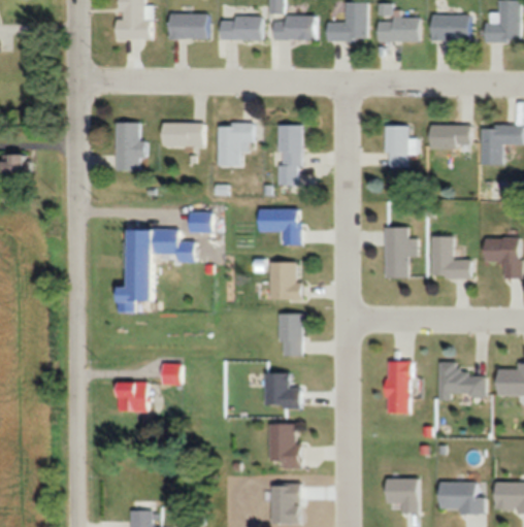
[(116,0),(116,39),(152,39),(152,4),(143,4),(142,0),(116,0)]
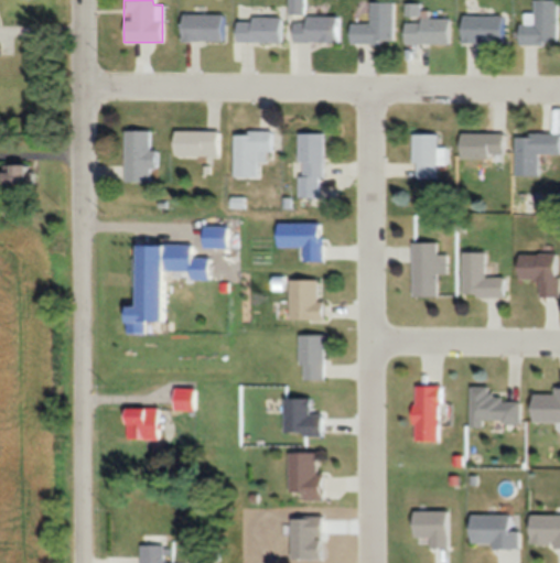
[(555,0),(530,0),(530,13),(517,13),(517,45),(555,45),(555,0)]
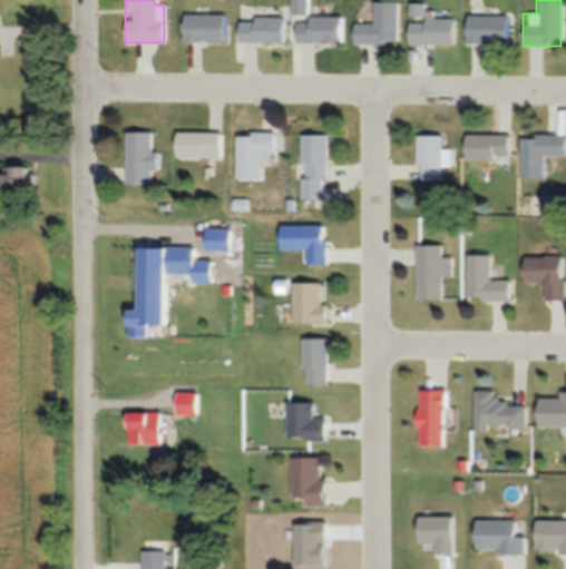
[(396,3),(369,3),(369,23),(352,23),(352,45),(396,45),(396,3)]
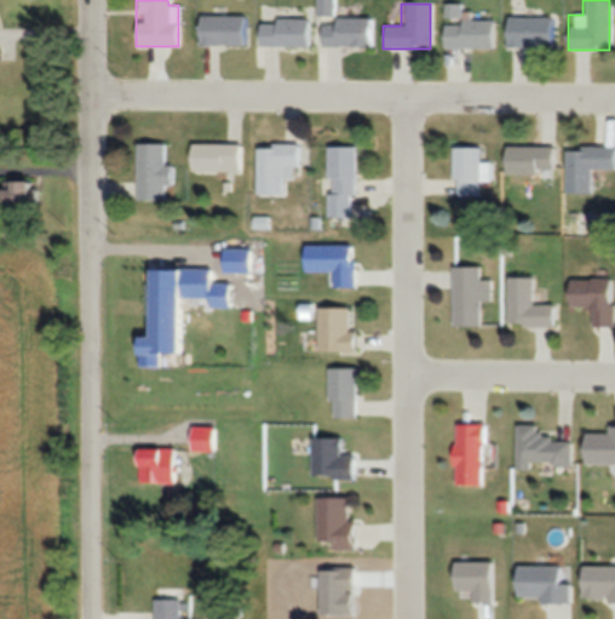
[(242,46),(242,16),(199,16),(199,46),(242,46)]
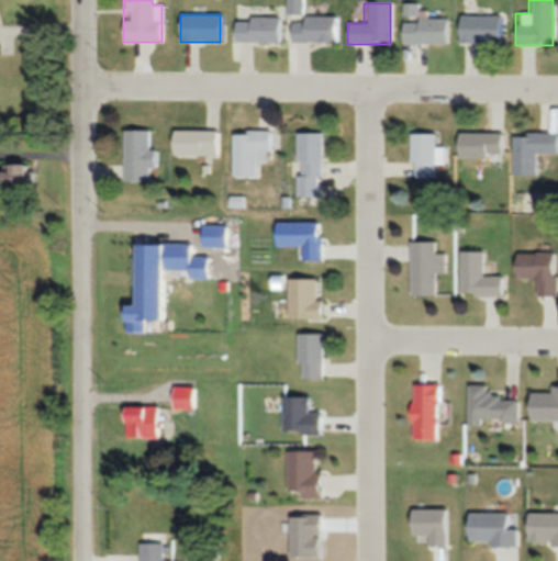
[(498,17),(458,17),(458,44),(498,44),(498,17)]
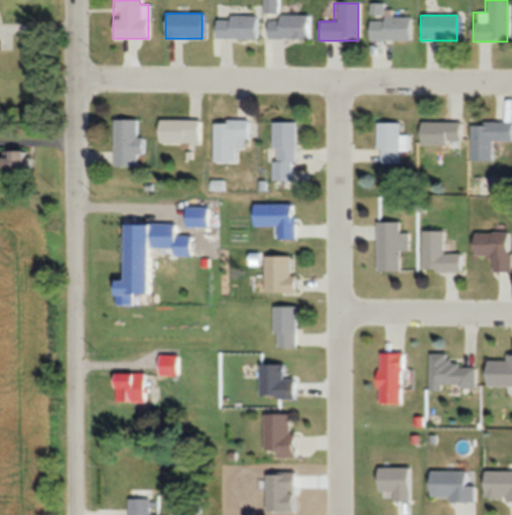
[(255,38),(255,16),(216,16),(216,38),(255,38)]
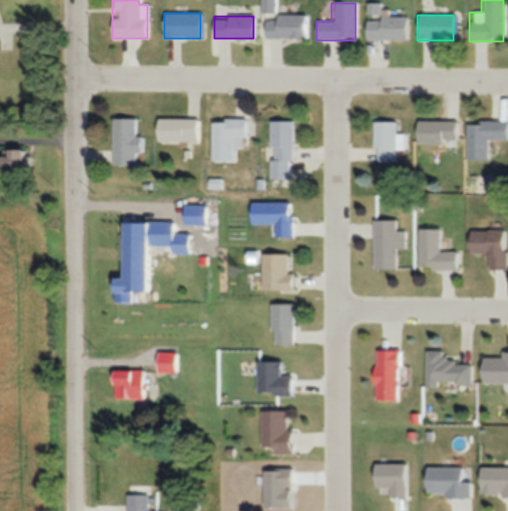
[(304,39),(304,17),(264,17),(264,39),(304,39)]
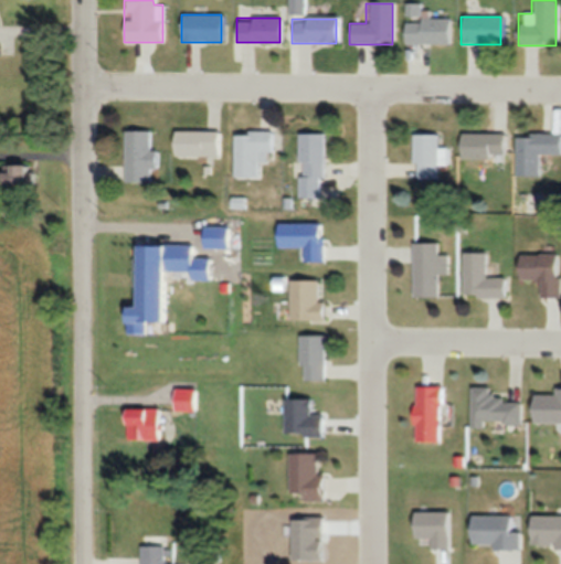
[(447,45),(448,21),(403,20),(403,45),(447,45)]
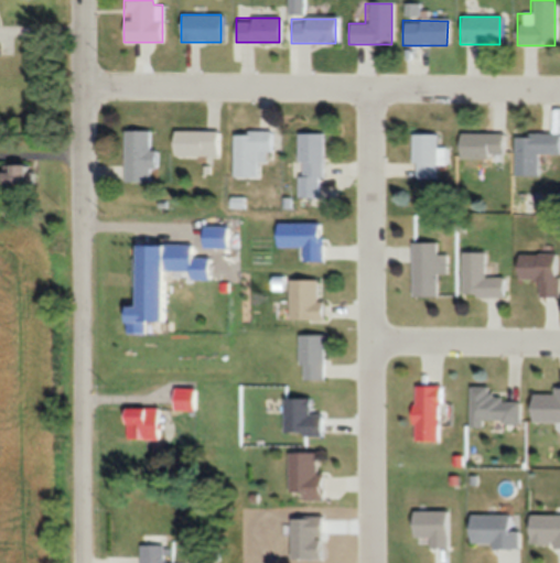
[(216,130),(173,130),(173,157),(216,157),(216,130)]
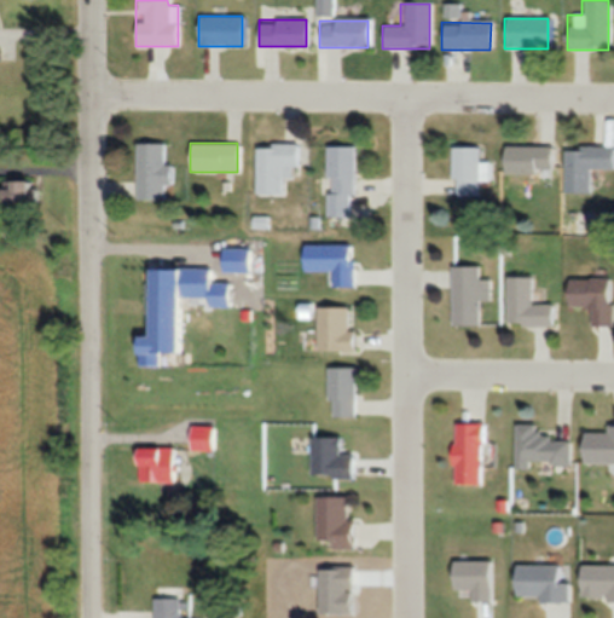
[(168,200),(168,144),(135,144),(135,200),(168,200)]
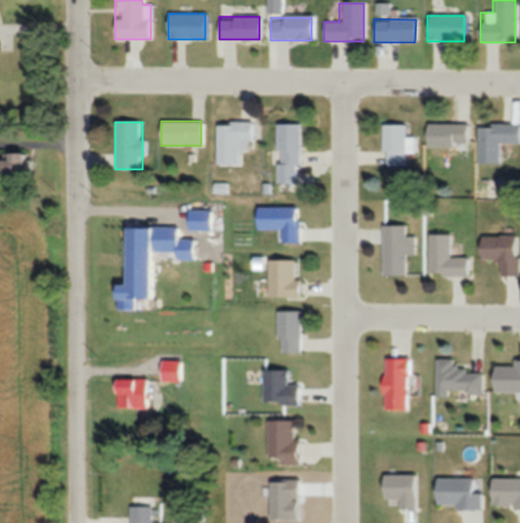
[(236,166),(236,151),(250,151),(250,123),(215,123),(215,166),(236,166)]
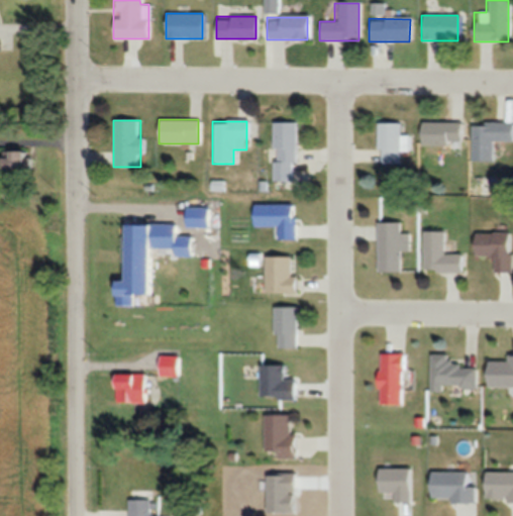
[(471,163),(491,163),(491,142),(512,142),(512,122),(471,122),(471,163)]
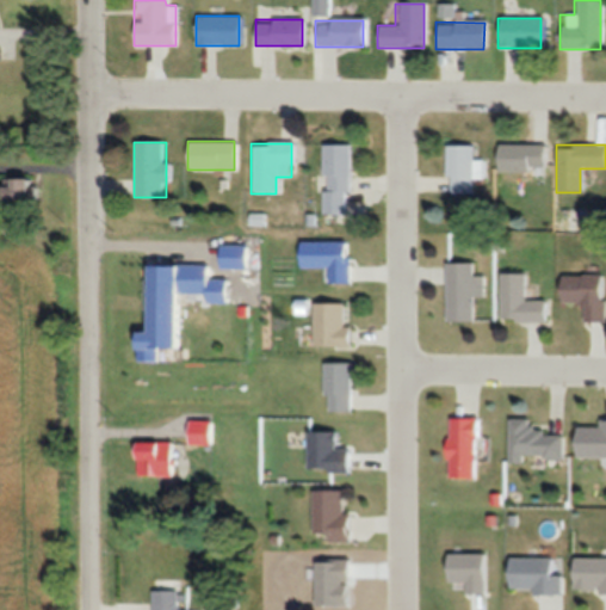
[(443,193),(468,193),(468,182),(481,182),(481,158),(469,158),(469,146),(443,146),(443,193)]
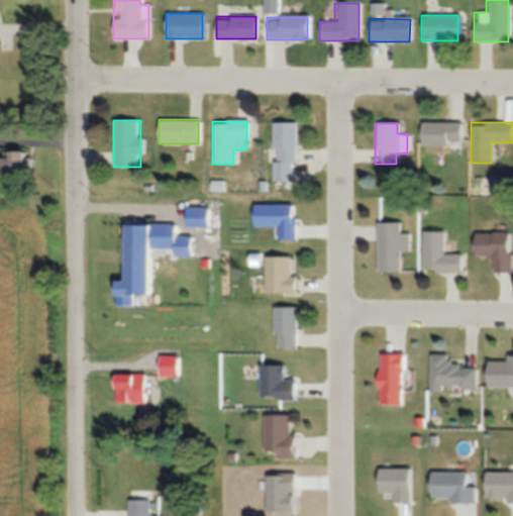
[(420,123),(420,146),(459,146),(459,123),(420,123)]
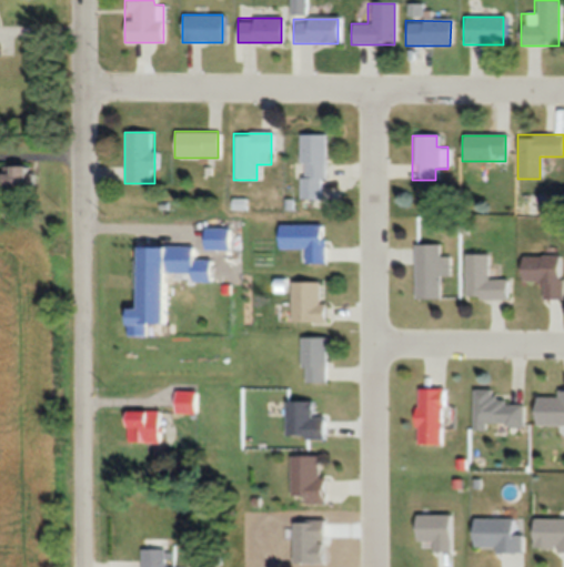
[(299,137),(299,200),(323,200),(323,137),(299,137)]
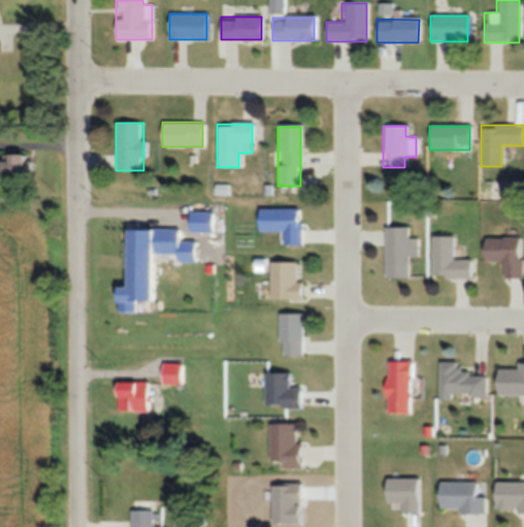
[(28,175),(28,155),(0,155),(0,175),(28,175)]
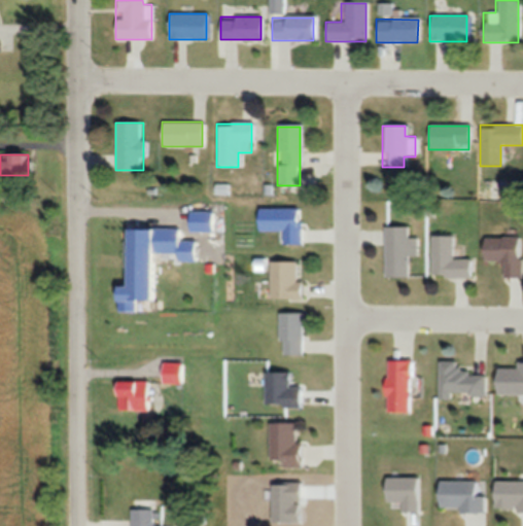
[(300,244),(300,209),(257,209),(257,232),(280,232),(280,244),(300,244)]
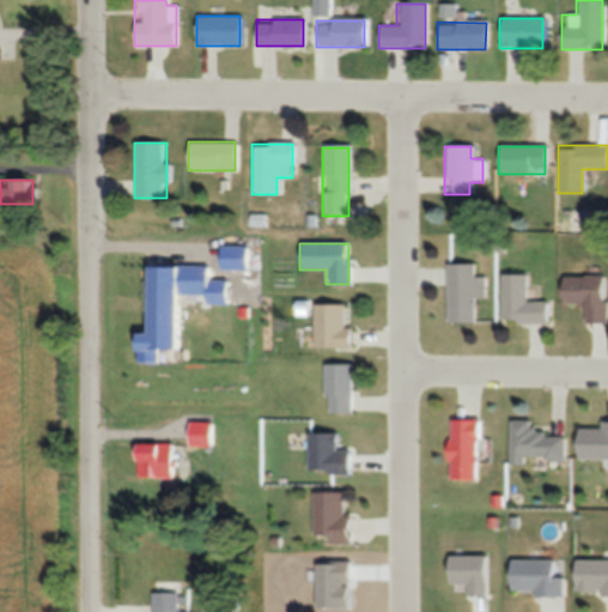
[(473,323),(473,298),(484,298),(484,276),(472,276),(472,265),(445,264),(445,323),(473,323)]
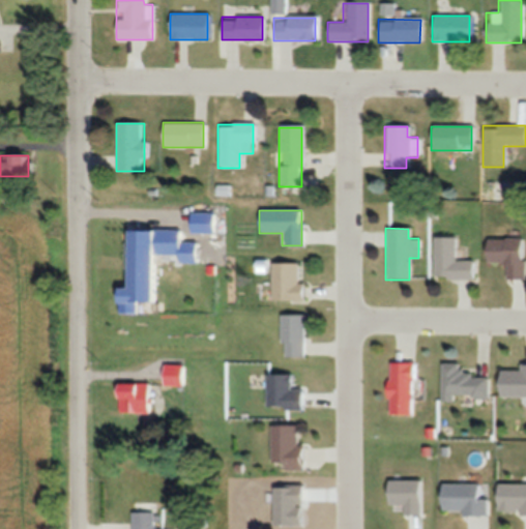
[(153,304),(154,255),(178,256),(179,231),(129,230),(128,288),(119,287),(119,303),(153,304)]
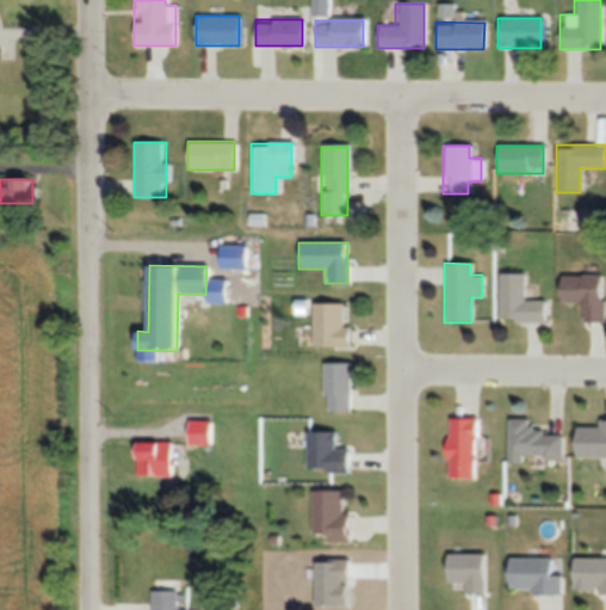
[(524,300),(524,273),(498,273),(498,324),(543,324),(543,300),(524,300)]
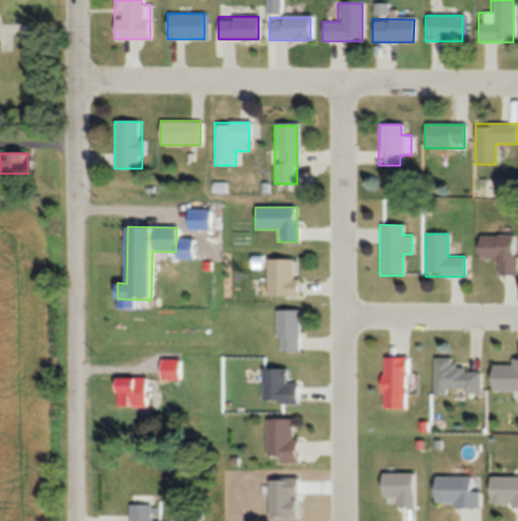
[(477,235),(477,262),(498,262),(498,275),(515,275),(515,235),(477,235)]
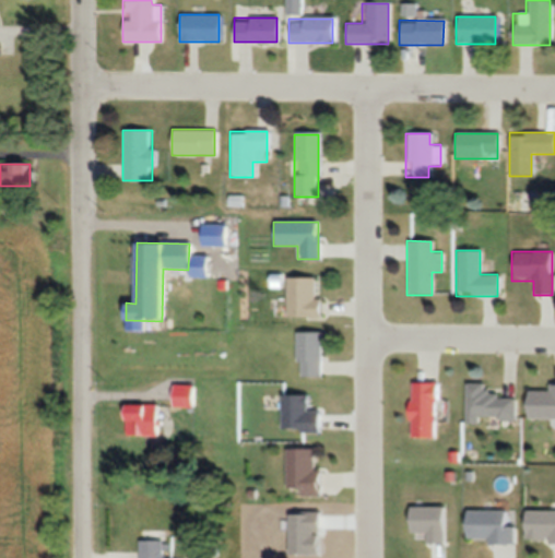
[(318,318),(318,279),(284,279),(284,318),(318,318)]
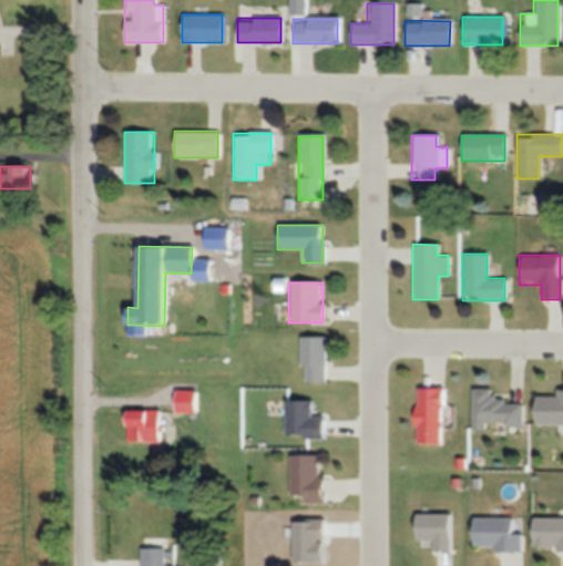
[(299,382),(325,382),(325,337),(299,337),(299,382)]
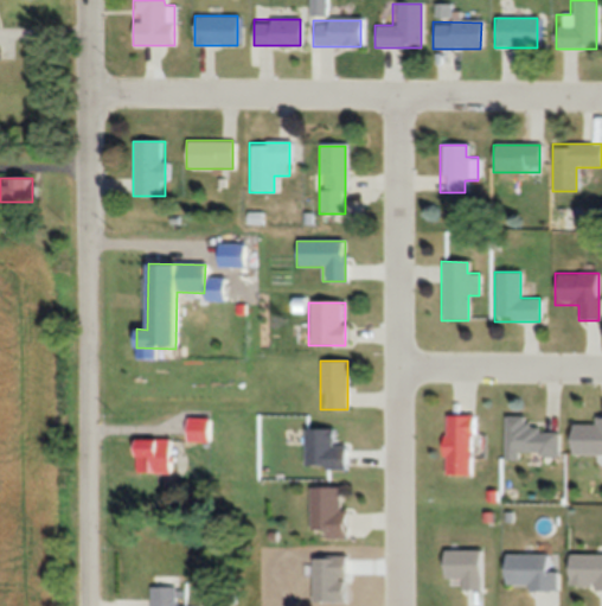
[(443,476),(472,476),(472,416),(443,416),(443,476)]
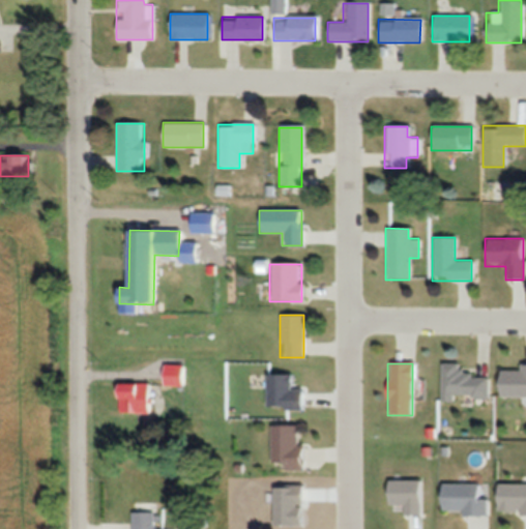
[(439,401),(487,401),(487,375),(461,375),(461,364),(439,364),(439,401)]
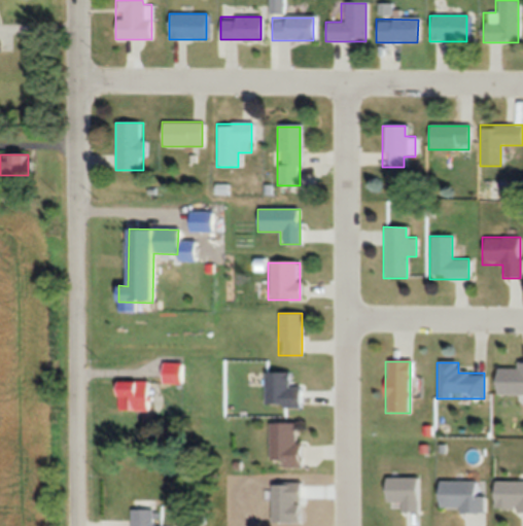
[(522,395),(522,363),(496,363),(496,395),(522,395)]
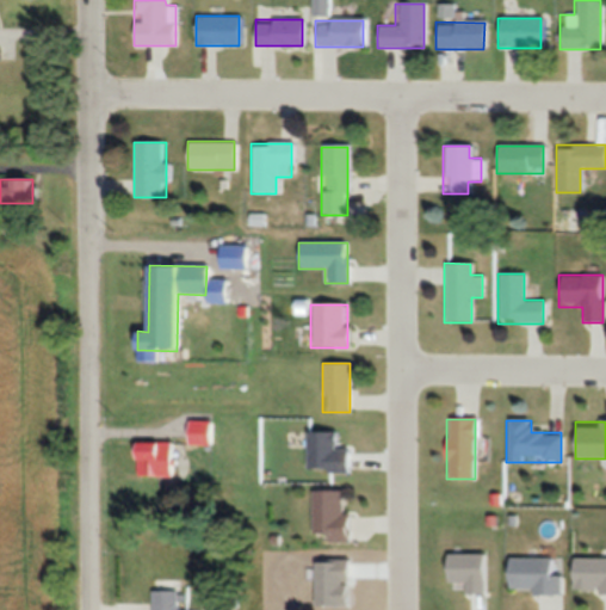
[(209,444),(209,423),(189,423),(189,444),(209,444)]
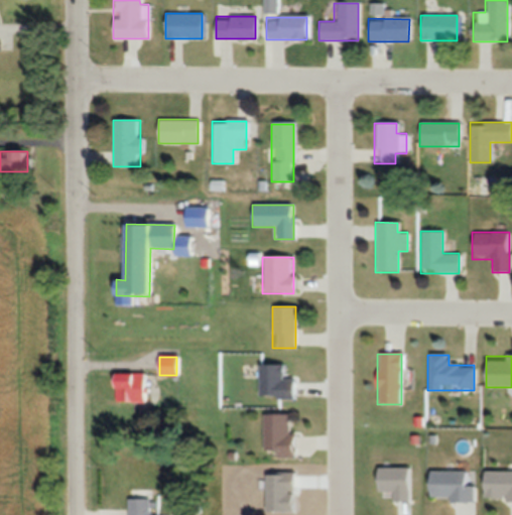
[(144,402),(144,374),(116,374),(116,402),(144,402)]
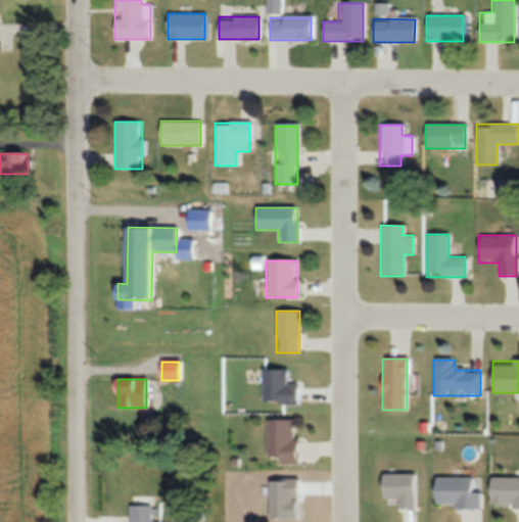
[(266,420),(266,457),(278,457),(278,466),(296,466),(296,420),(266,420)]
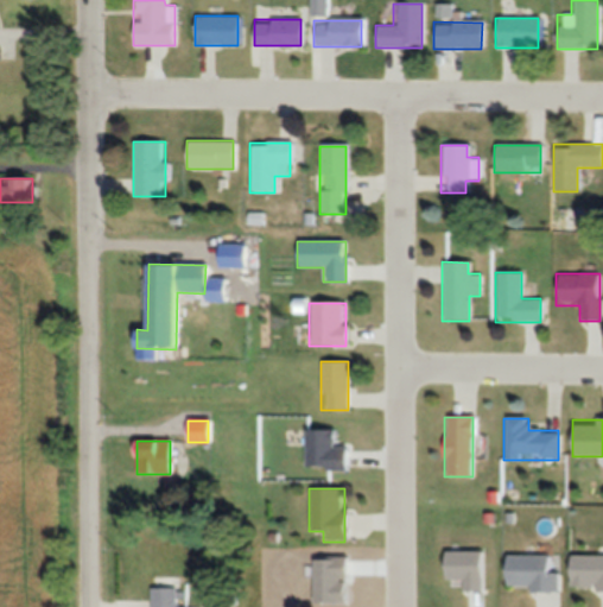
[(557,593),(557,569),(547,569),(547,555),(506,555),(506,593),(557,593)]
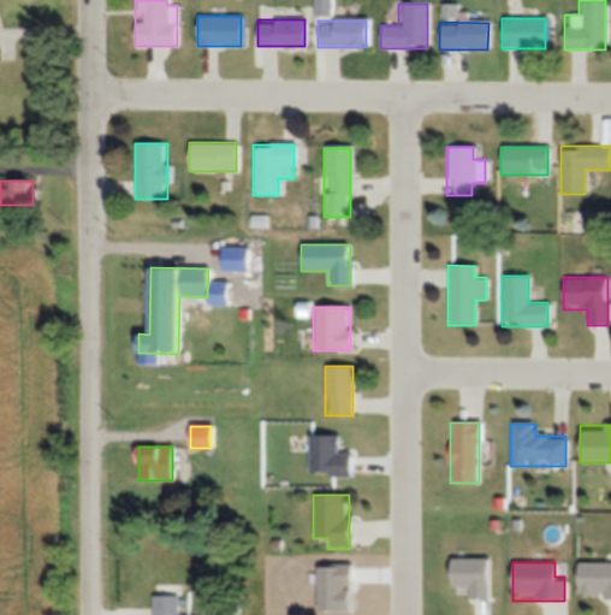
[(610,562),(577,562),(577,599),(610,599),(610,562)]
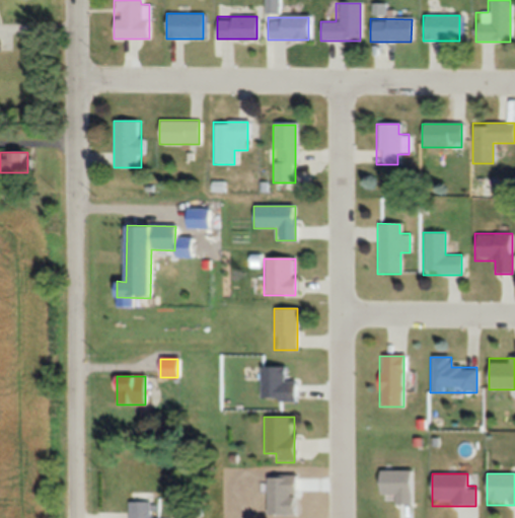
[(150,517),(150,502),(128,502),(127,517),(150,517)]
